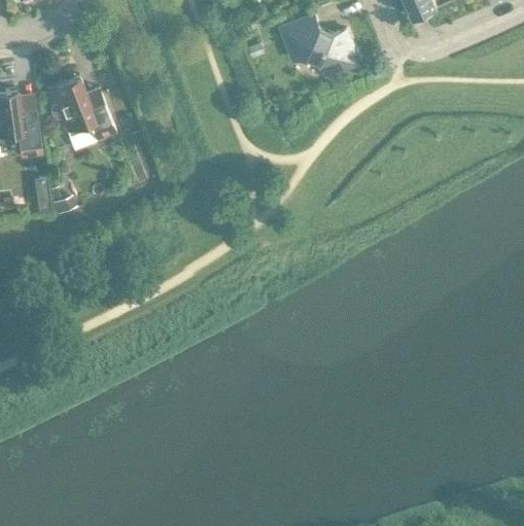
[(449,0),(409,0),(416,16),(429,11),(428,9),(449,0)]
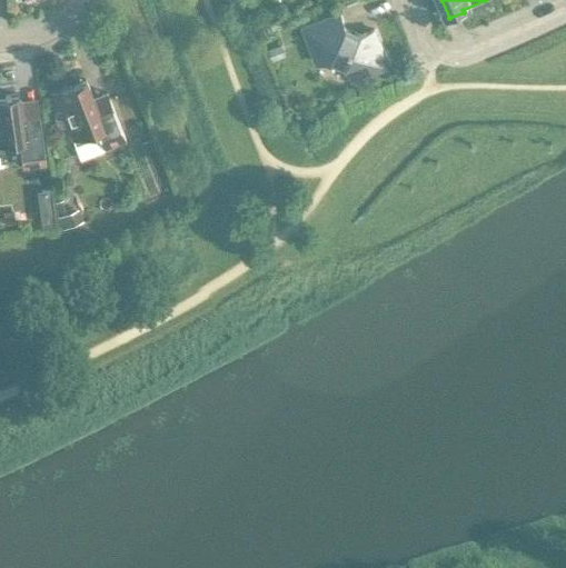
[(377,31),(361,37),(348,30),(343,16),(307,29),(320,65),(335,59),(349,66),(355,80),(376,72),(378,72),(379,73),(388,70),(391,62),(388,53),(387,55),(385,53),(377,31)]
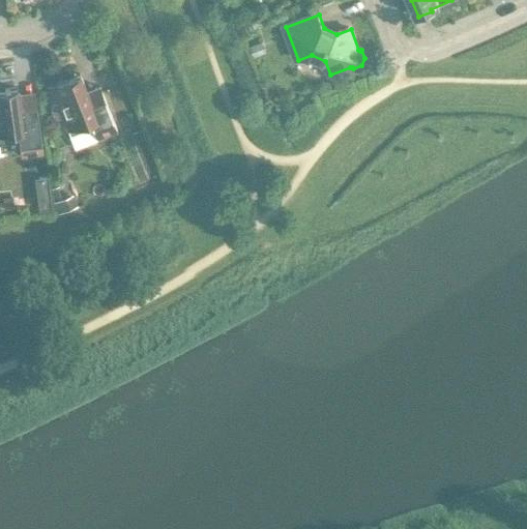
[(98,139),(118,130),(101,86),(88,91),(82,76),(52,87),(58,104),(54,105),(53,110),(56,117),(60,119),(64,117),(71,136),(94,127),(98,139)]
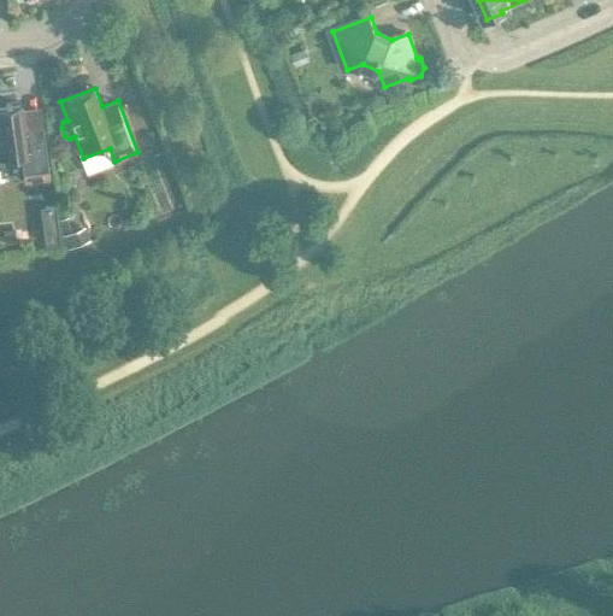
[(23,115),(22,104),(0,106),(0,168),(24,165),(27,182),(51,179),(42,112),(23,115)]
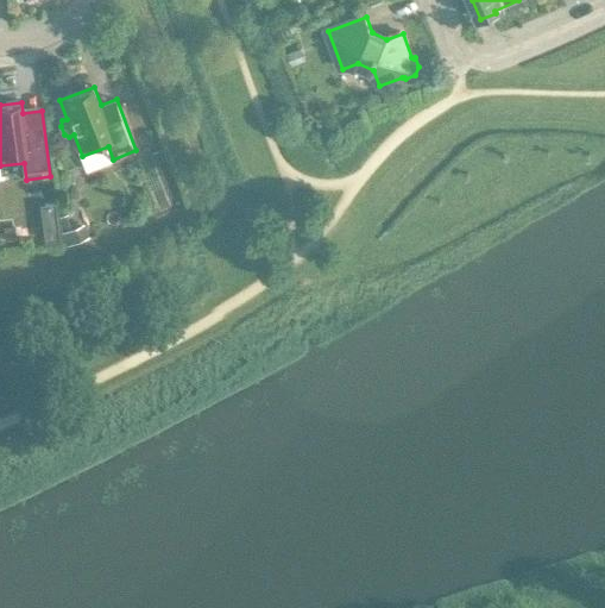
[(64,236),(68,248),(93,240),(88,227),(64,236)]
